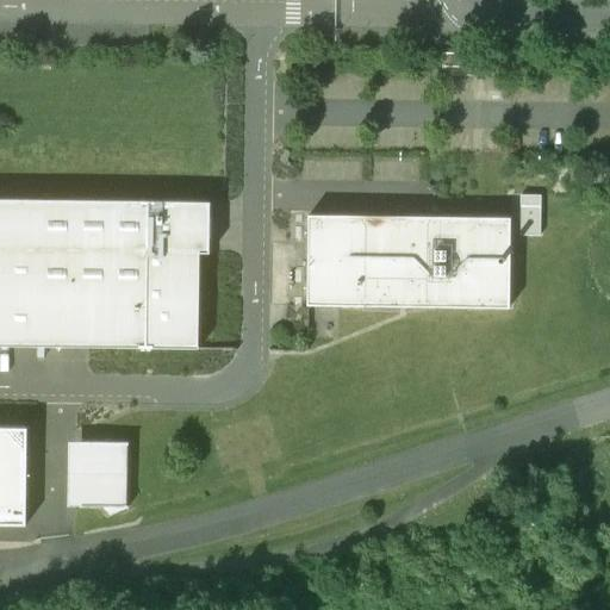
[(491,54),(443,53),(442,67),(491,68),(491,54)]
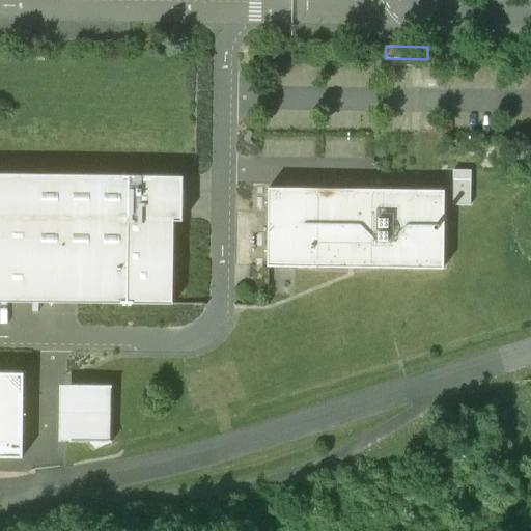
[(175,175),(0,173),(0,300),(173,303),(174,220),(174,207),(179,207),(180,188),(174,188),(175,175)]
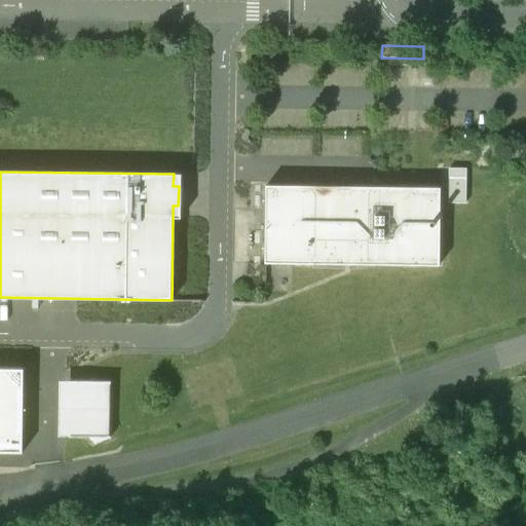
[(440,188),(266,186),(265,263),(439,266),(440,188)]
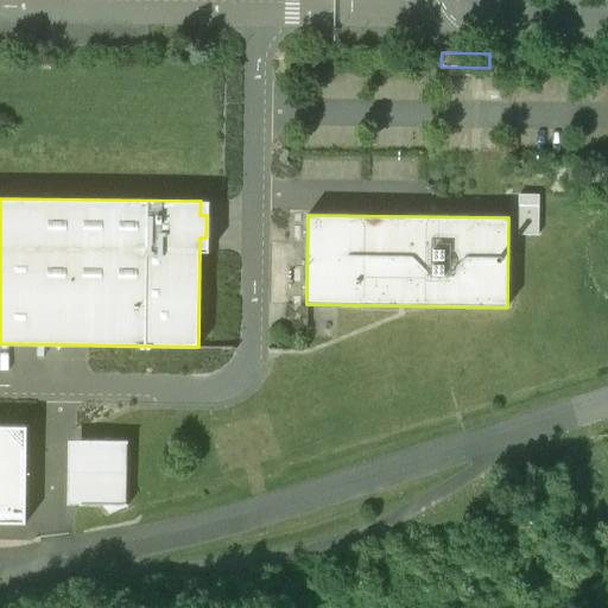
[(27,426),(0,425),(0,523),(26,523),(27,426)]
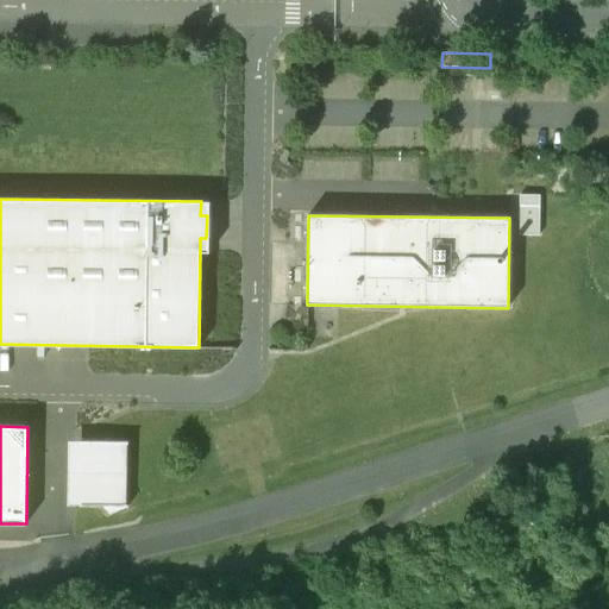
[(127,443),(83,443),(83,444),(85,444),(83,503),(82,504),(102,506),(110,514),(127,507),(129,494),(126,494),(127,444),(127,443)]
